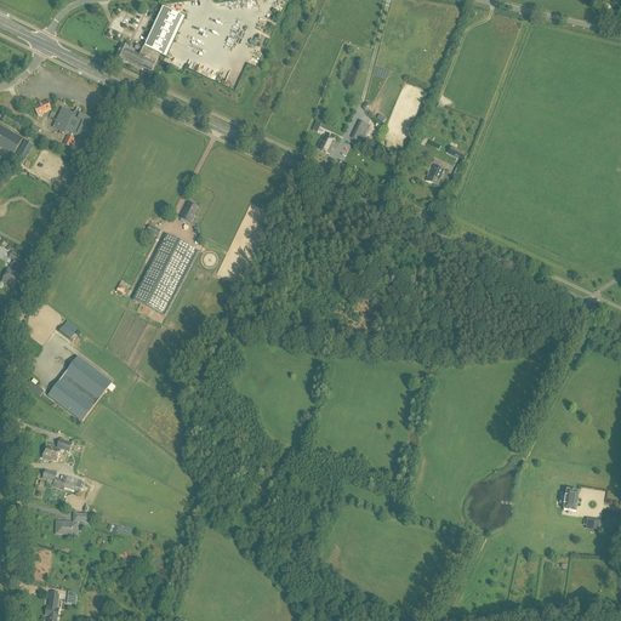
[(136,53),(131,63),(142,68),(152,73),(160,55),(165,58),(167,58),(186,18),(180,16),(163,9),(144,47),(137,45),(135,49),(140,51),(138,55),(136,53)]
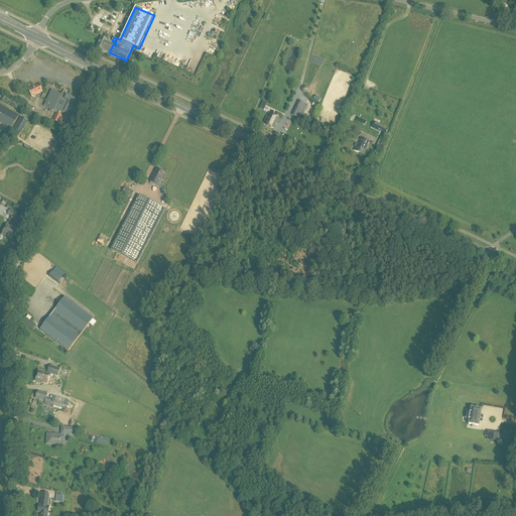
[(102,37),(97,47),(102,50),(103,49),(109,52),(113,44),(106,41),(107,40),(102,37)]
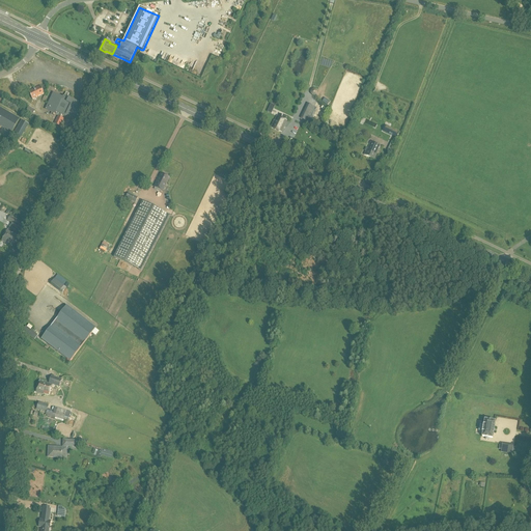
[(29,91),(32,99),(45,93),(40,86),(29,91)]
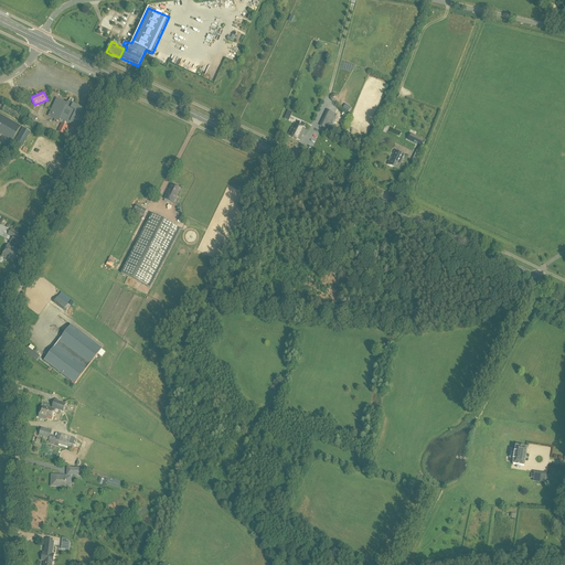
[(57,124),(59,121),(64,124),(64,121),(70,124),(71,121),(87,129),(93,118),(86,115),(88,110),(67,102),(67,104),(57,99),(49,116),(55,119),(53,123),(57,124)]
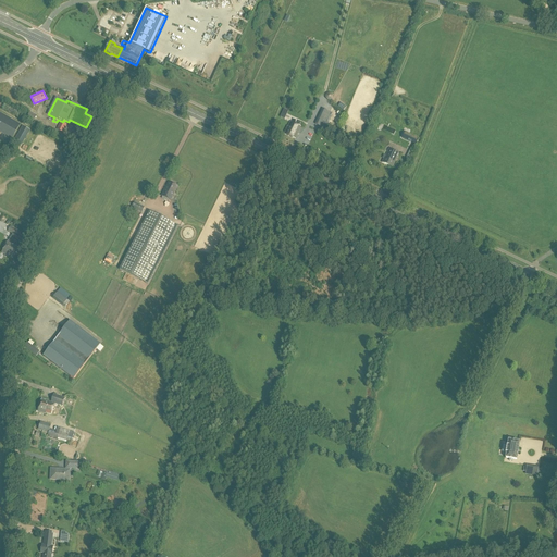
[(323,108),(321,111),(316,124),(330,131),(332,125),(327,123),(332,113),(323,108)]
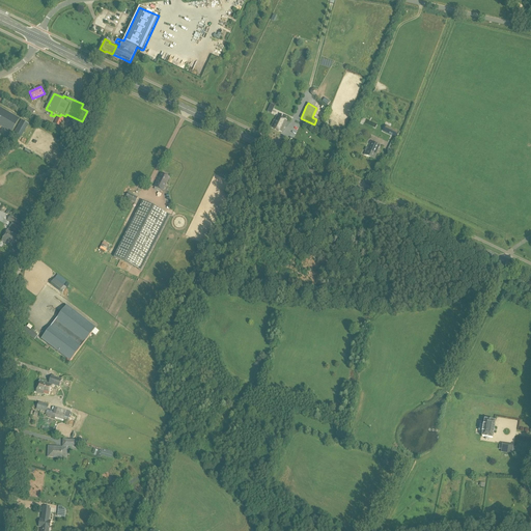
[(31,116),(35,110),(28,106),(25,112),(31,116)]
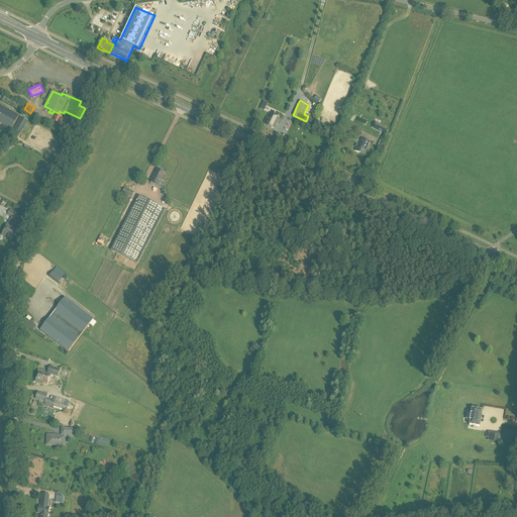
[(0,122),(11,128),(18,115),(0,104),(0,122)]
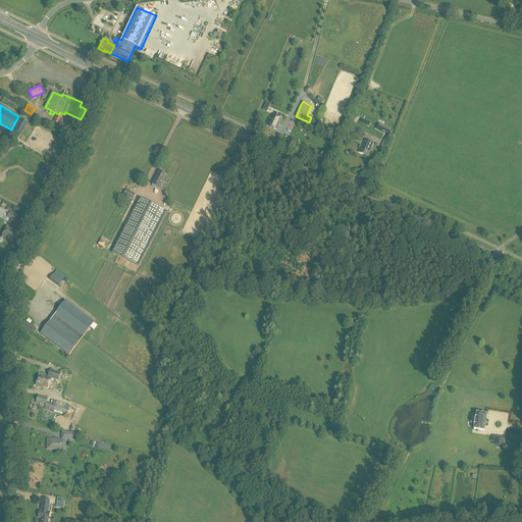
[(271,114),(266,125),(276,131),(282,119),(283,115),(280,113),(278,117),(271,114)]
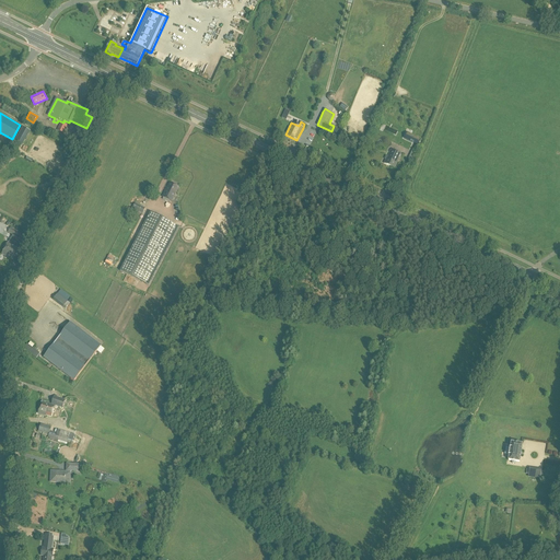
[(61,123),(57,130),(63,133),(68,126),(61,123)]
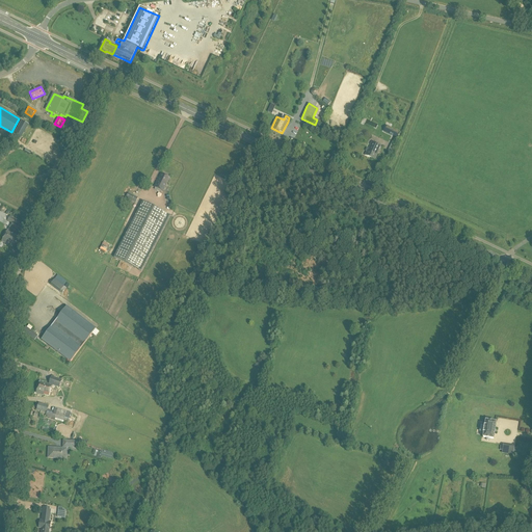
[(28,125),(21,121),(14,134),(21,138),(28,125)]
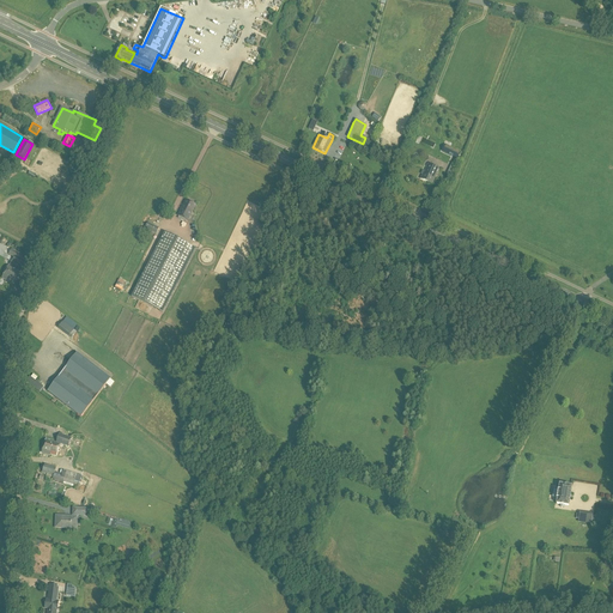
[(445,146),(443,152),(457,159),(461,152),(454,149),(454,150),(445,146)]
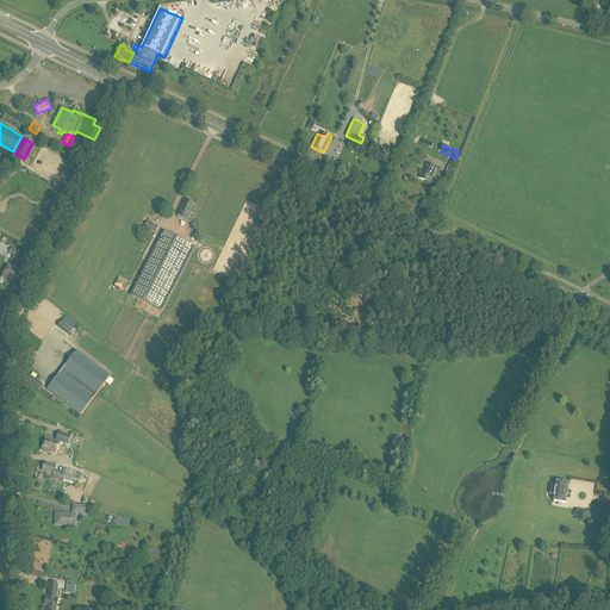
[(425,163),(422,170),(421,169),(419,173),(421,174),(418,178),(430,184),(437,168),(425,163)]
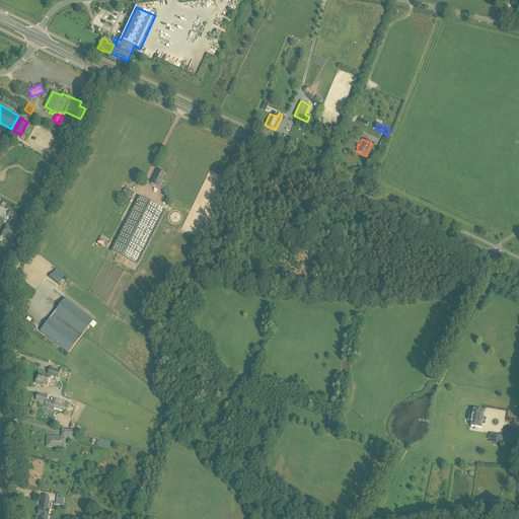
[(158,170),(155,176),(154,176),(151,182),(152,183),(151,184),(155,187),(156,186),(159,188),(162,180),(161,180),(165,173),(158,170)]
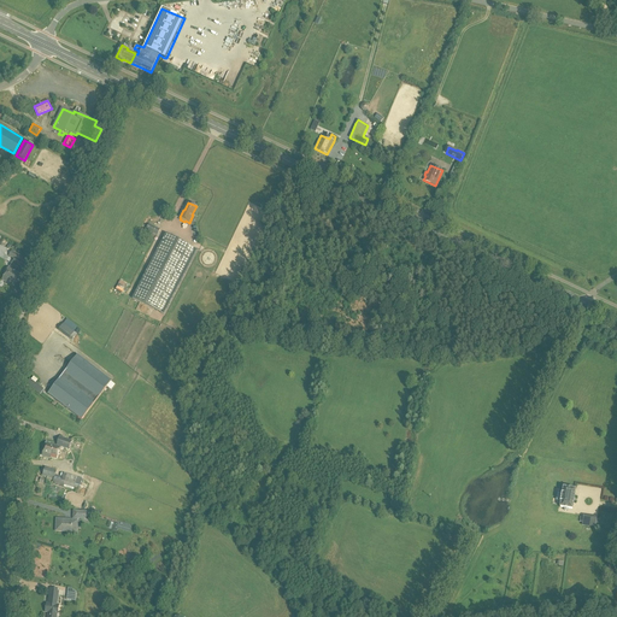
[(157,235),(160,229),(148,224),(146,230),(157,235)]
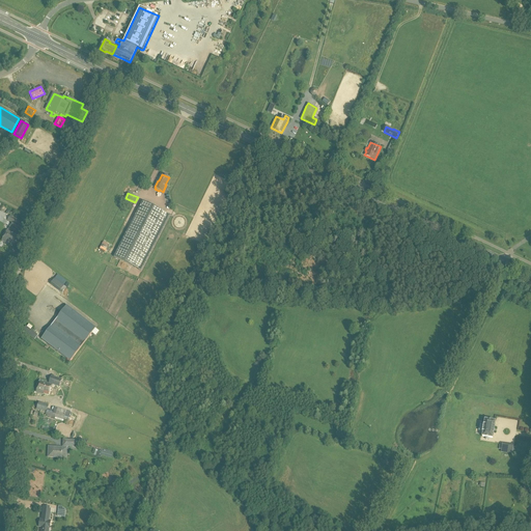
[(114,256),(132,266),(142,271),(170,215),(142,200),(114,256)]
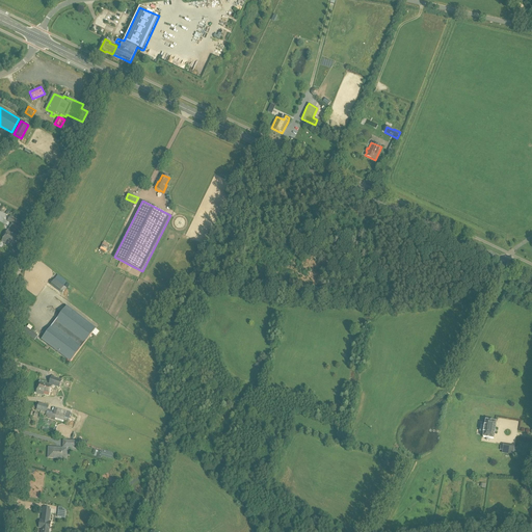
[(10,216),(7,221),(12,223),(10,227),(15,229),(14,231),(15,232),(16,229),(20,221),(10,216)]
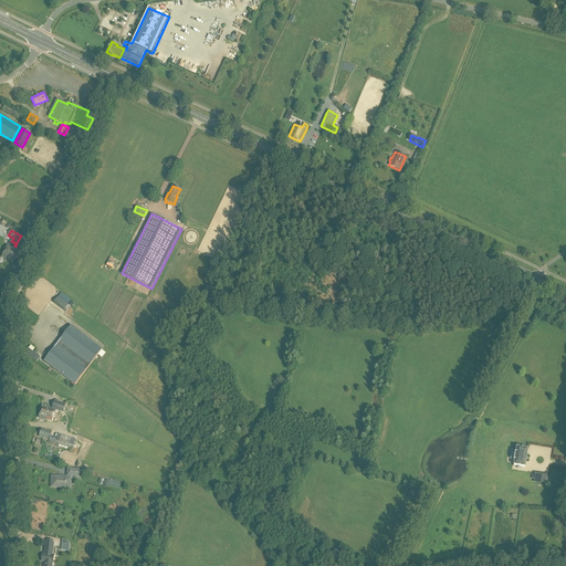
[(7,258),(6,259),(13,263),(20,251),(22,245),(25,238),(21,236),(17,243),(16,247),(14,248),(16,249),(12,254),(11,253),(12,251),(11,251),(10,254),(8,254),(7,258)]
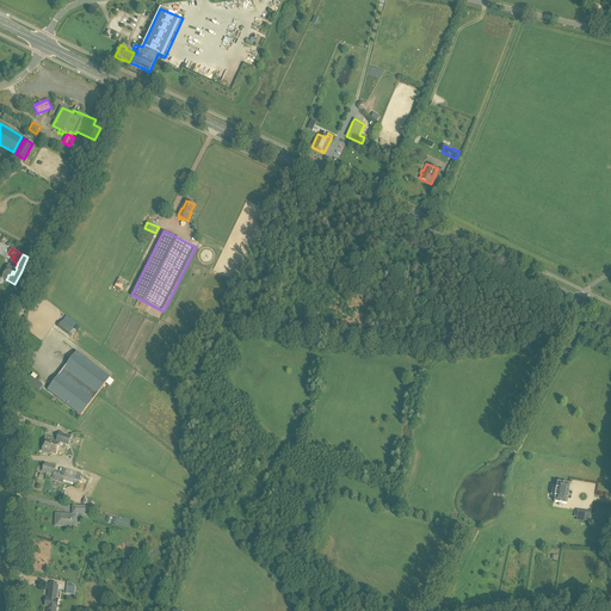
[(4,275),(2,277),(6,279),(7,278),(8,275),(11,275),(12,271),(13,271),(12,273),(13,275),(17,269),(16,267),(10,264),(6,271),(5,271),(4,273),(4,275)]
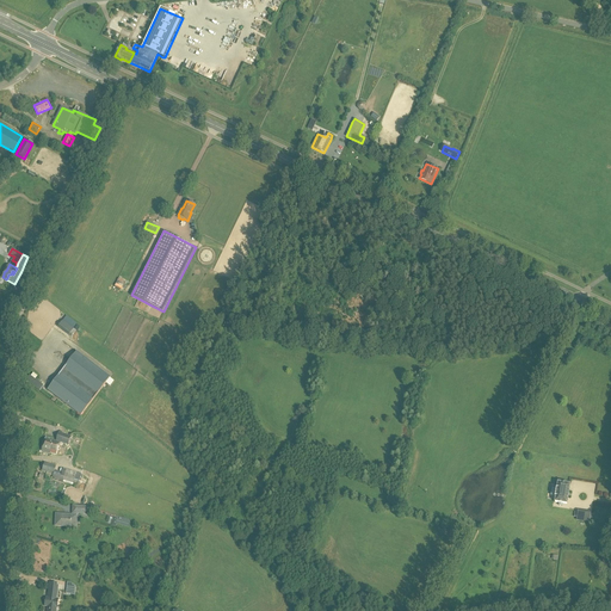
[(76,331),(74,328),(63,320),(57,327),(68,335),(69,335),(72,338),(76,331)]
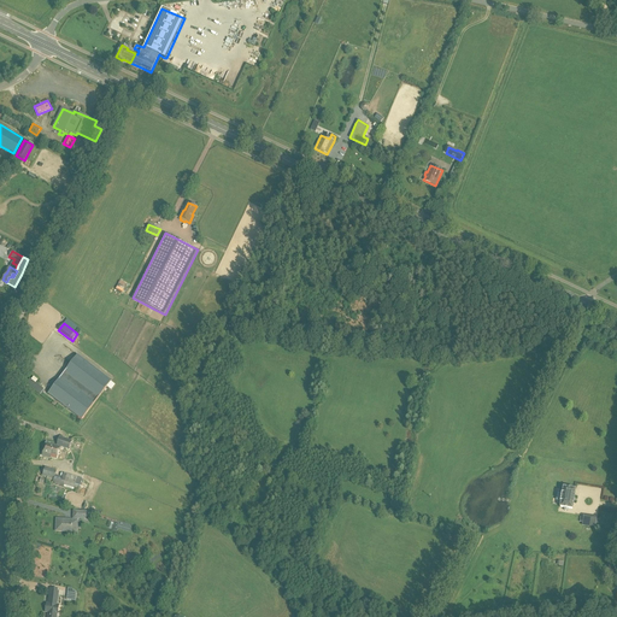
[(77,356),(65,371),(48,394),(82,419),(112,381),(77,356)]
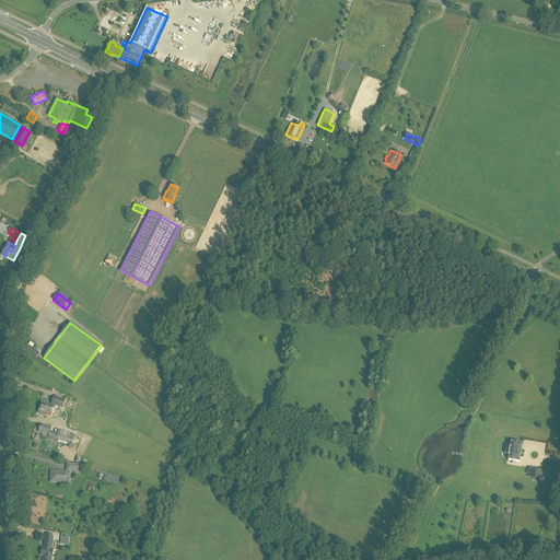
[(41,353),(33,348),(28,345),(27,345),(24,349),(36,359),(41,353)]
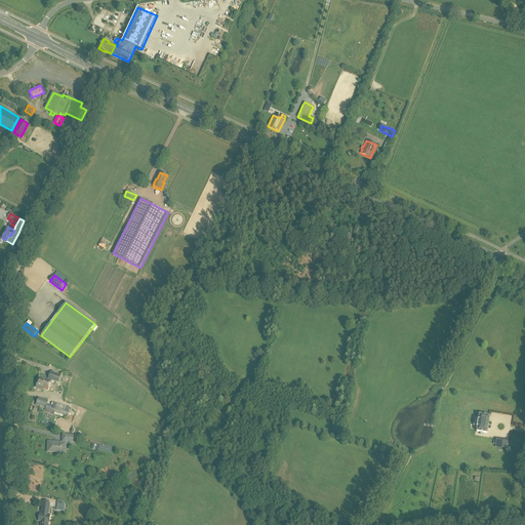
[(92,330),(97,334),(101,329),(96,325),(92,330)]
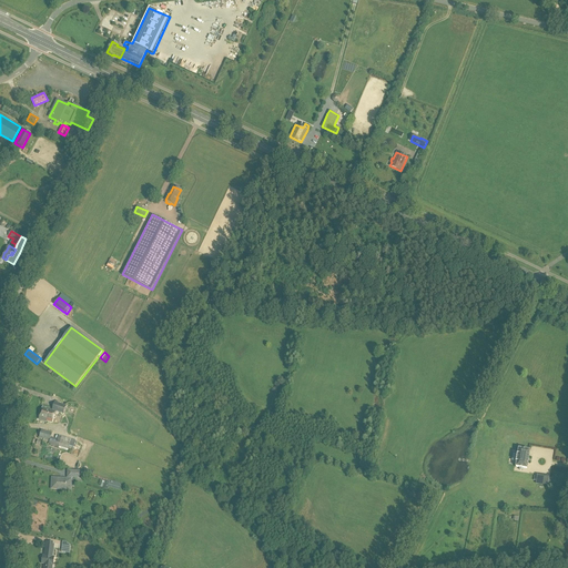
[(52,409),(56,411),(63,413),(66,406),(54,402),(52,409)]
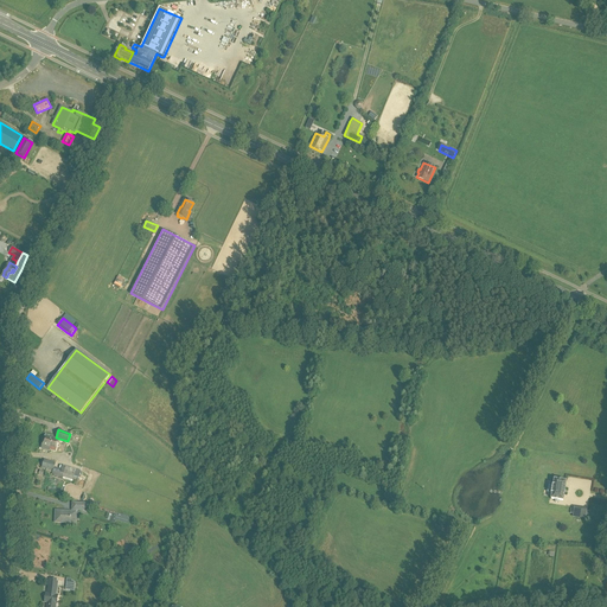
[(56,452),(59,439),(56,438),(45,434),(42,448),(49,451),(50,449),(56,452)]
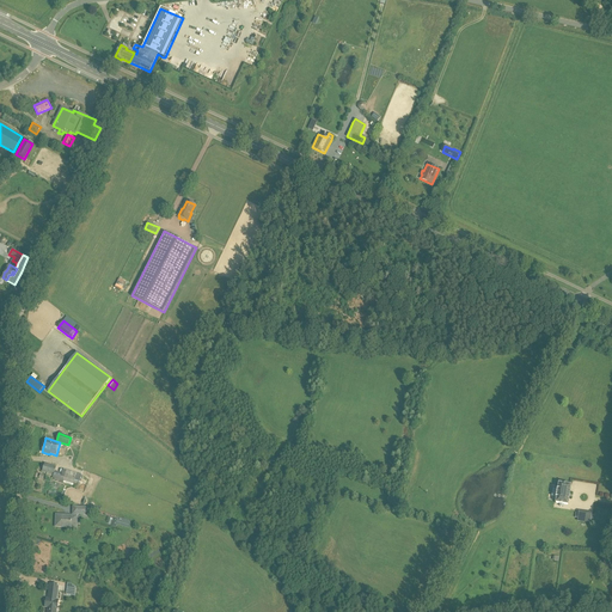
[(47,473),(53,475),(53,477),(53,478),(78,487),(81,475),(63,469),(62,473),(55,471),(56,467),(44,463),(42,472),(47,473)]
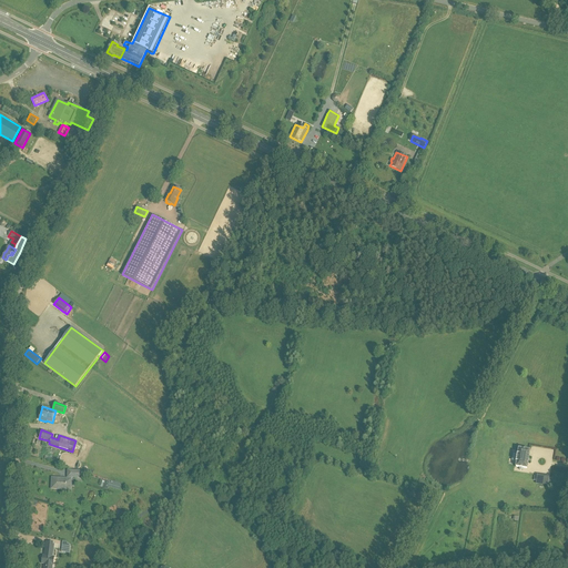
[(529,450),(518,449),(518,454),(517,454),(516,463),(516,467),(519,468),(519,470),(523,470),(523,468),(527,469),(527,464),(528,464),(529,456),(529,450)]
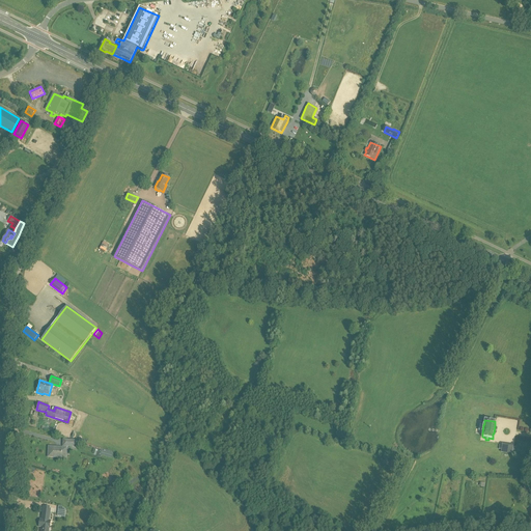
[(49,447),(48,457),(58,457),(58,458),(66,459),(66,448),(66,446),(76,447),(76,441),(63,440),(63,448),(49,447)]
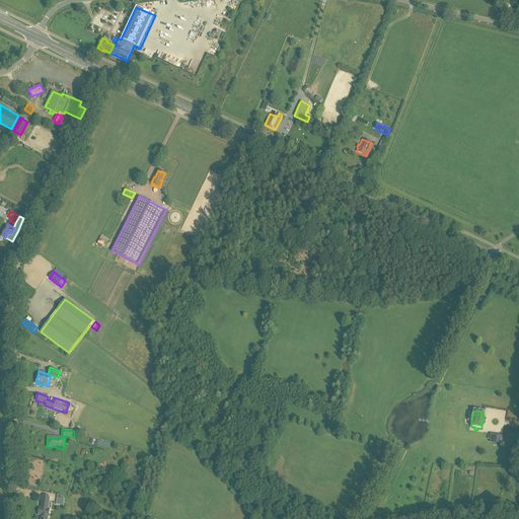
[(47,518),(48,516),(49,516),(50,509),(48,509),(50,496),(42,495),(41,508),(40,508),(39,515),(41,515),(40,518),(47,518)]
